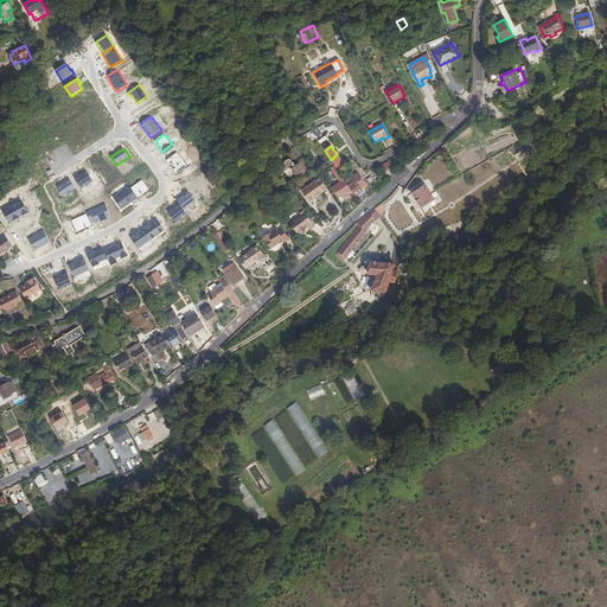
[(172,164),(176,167),(174,168),(178,173),(187,165),(178,152),(167,160),(171,165),(172,164)]
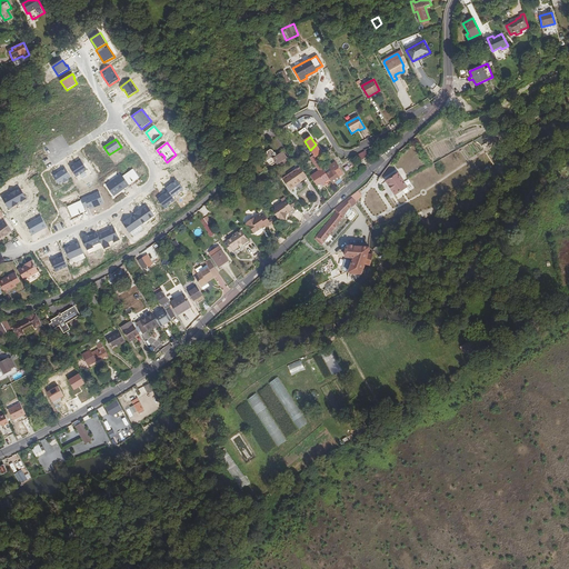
[(286,159),(281,152),(277,156),(276,155),(277,153),(276,151),(275,151),(272,149),(270,149),(267,151),(267,153),(263,156),(263,159),(266,162),(267,161),(269,165),(272,165),(276,162),(278,165),(286,159)]
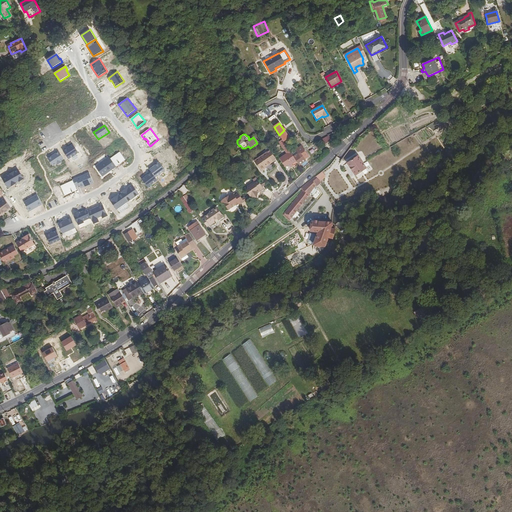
[(294,168),(299,165),(294,157),(289,150),(285,144),(282,139),(278,142),(286,153),(279,158),(285,167),(288,164),(290,166),(292,165),(294,168)]
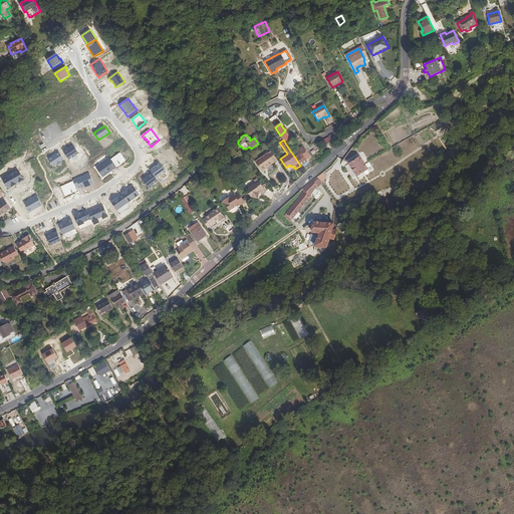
[(333,141),(325,147),(328,151),(336,145),(333,141)]
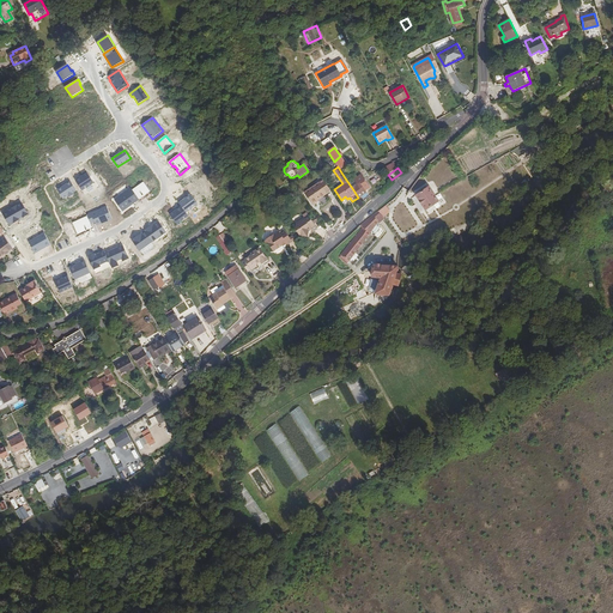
[(95,182),(87,171),(83,174),(84,175),(77,181),(83,190),(86,188),(91,184),(95,182)]
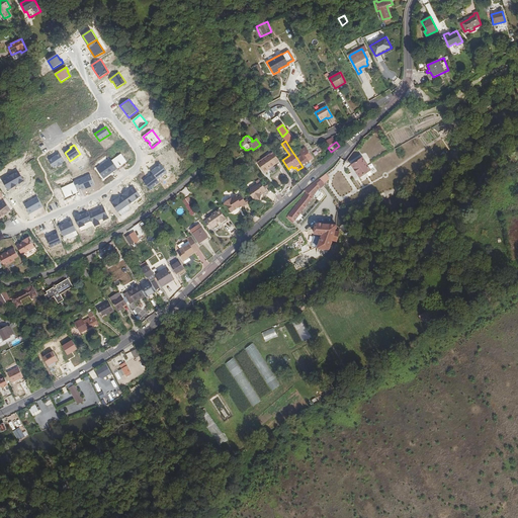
[(305,155),(308,160),(313,157),(307,149),(303,151),(305,155)]
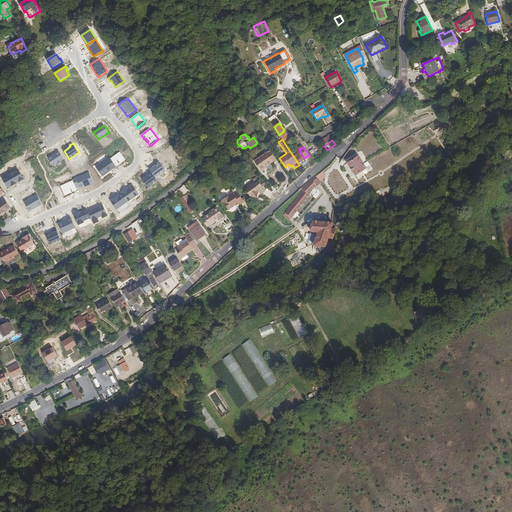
[(65,159),(60,151),(49,159),(54,166),(58,163),(59,165),(63,162),(61,161),(65,159)]
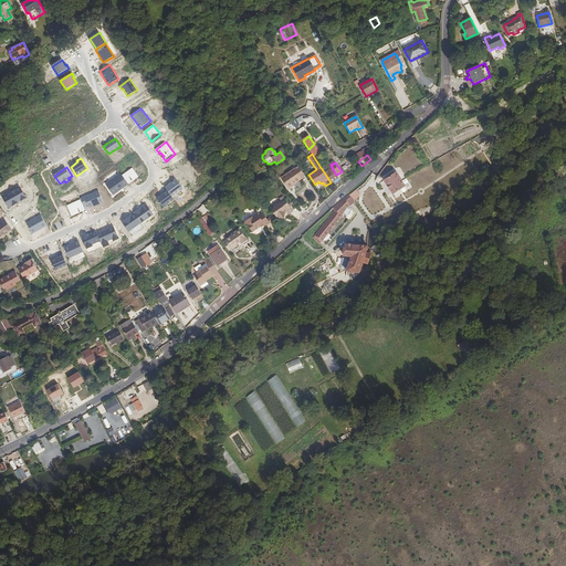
[(139,176),(134,167),(123,175),(129,184),(139,176)]
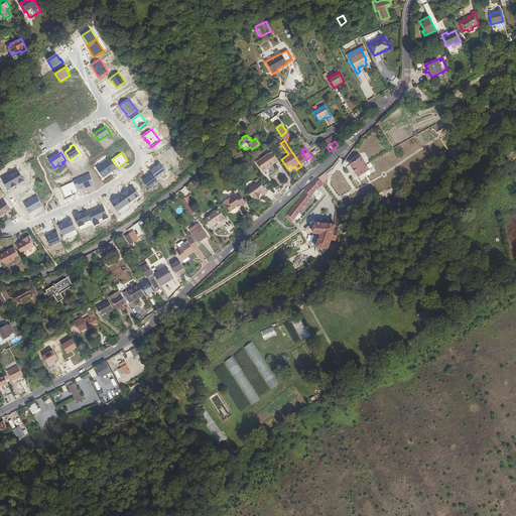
[(276,163),(279,161),(273,152),(270,155),(270,154),(257,163),(262,171),(267,168),(268,169),(276,164),(276,163)]
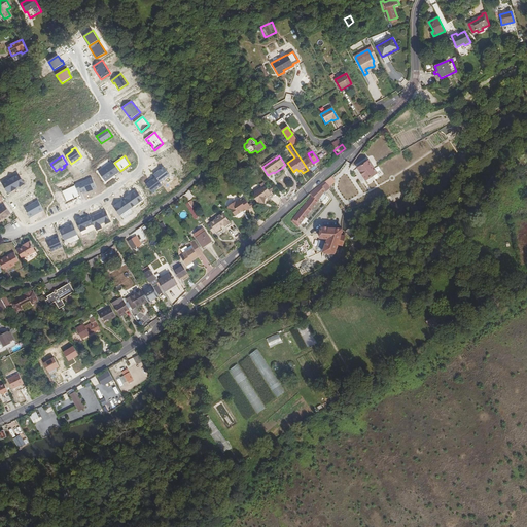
[(303,162),(308,170),(315,165),(313,163),(310,157),(303,162)]
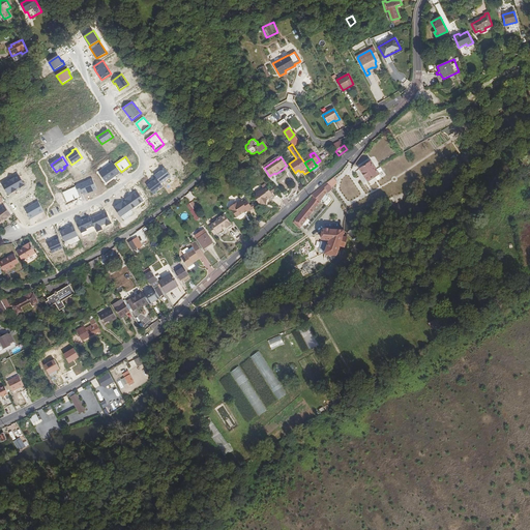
[(379,174),(371,162),(360,169),(369,181),(379,174)]
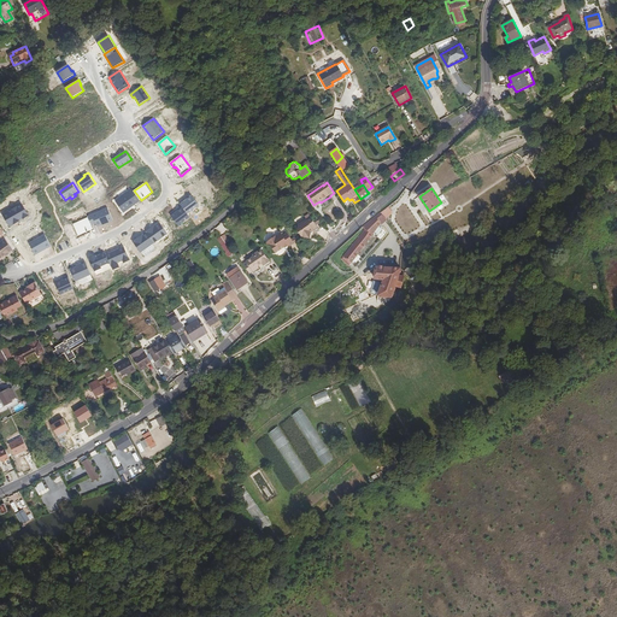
[(134,191),(133,189),(116,201),(124,212),(141,200),(134,191)]
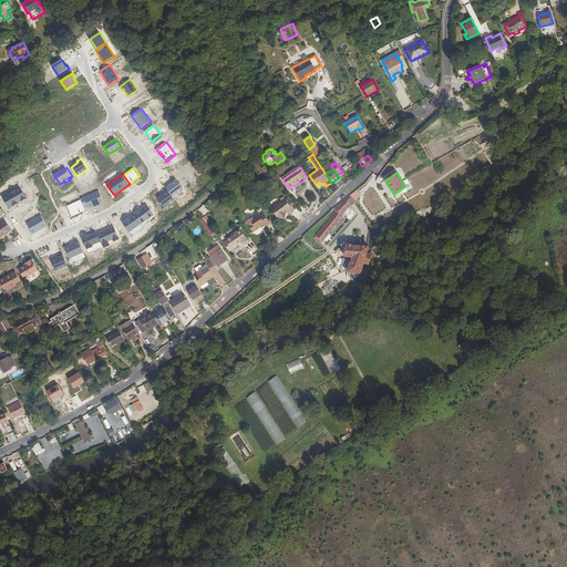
[(184,187),(177,178),(169,184),(174,188),(169,192),(173,195),(175,194),(184,187)]
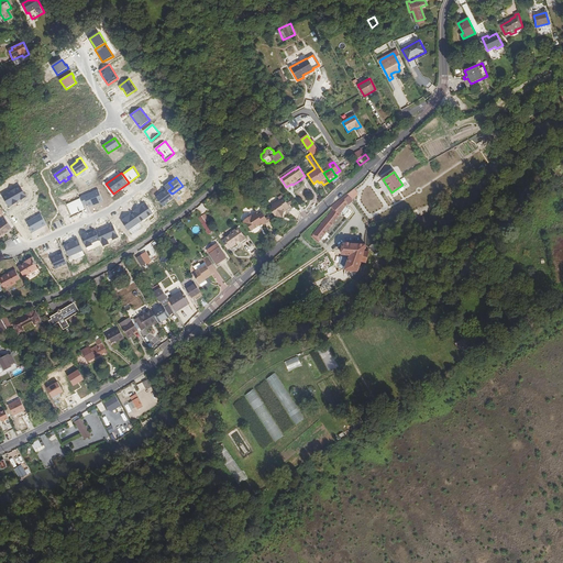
[(183,186),(174,192),(177,197),(186,190),(183,186)]
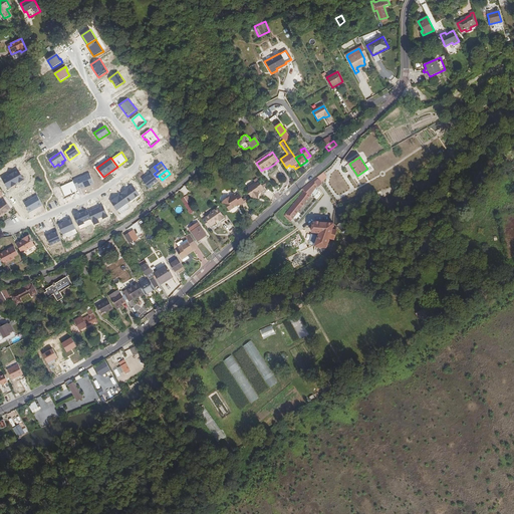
[(19,171),(4,180),(9,189),(17,185),(17,183),(20,182),(20,183),(25,180),(19,171)]
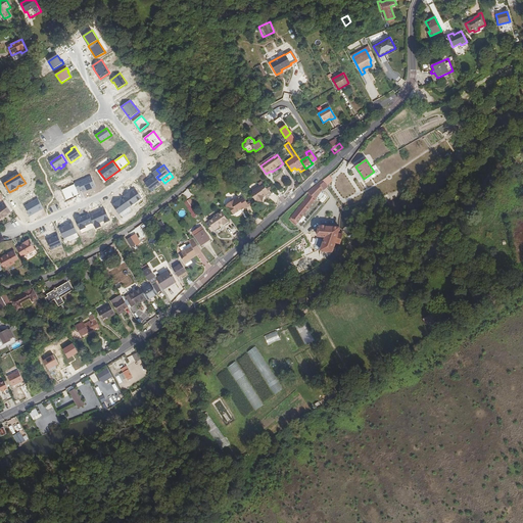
[(156,177),(155,175),(149,180),(148,178),(145,181),(152,190),(161,183),(156,177)]
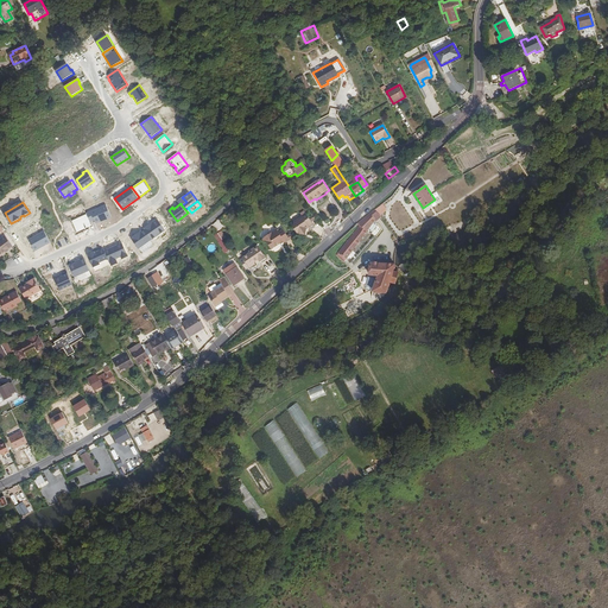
[(97,223),(113,216),(107,204),(92,211),(95,220),(97,223)]
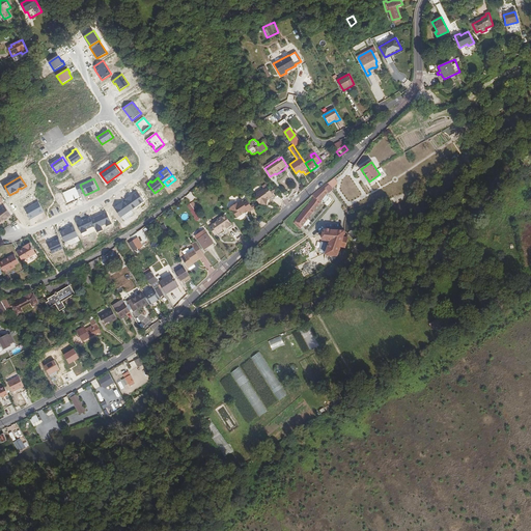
[(327,184),(332,188),(338,183),(335,178),(327,184)]
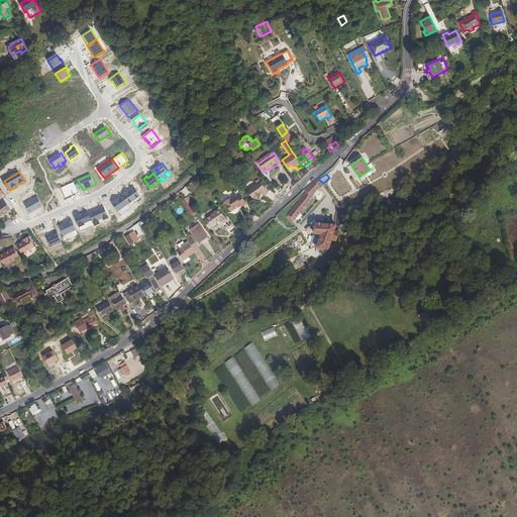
[(323,183),(318,179),(314,183),(319,187),(320,188),(324,184),(323,183)]
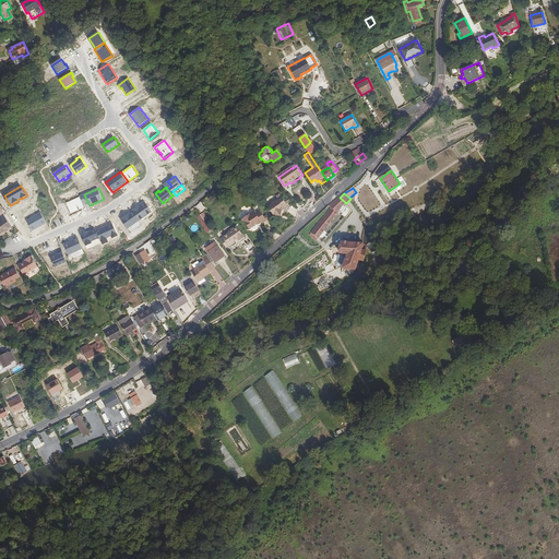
[(85,207),(81,197),(68,203),(72,213),(85,207)]
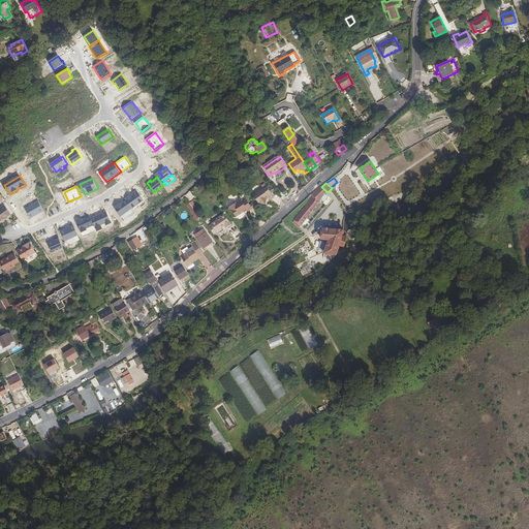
[(327,191),(321,187),(311,194),(312,195),(294,220),(301,225),(327,191)]
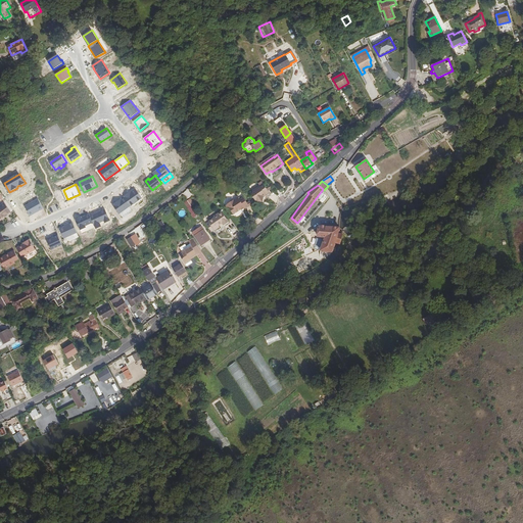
[(266,197),(270,195),(265,187),(262,190),(260,188),(257,190),(257,192),(254,191),(253,196),(255,196),(254,198),(256,200),(258,201),(257,203),(264,204),(265,199),(264,198),(266,197)]
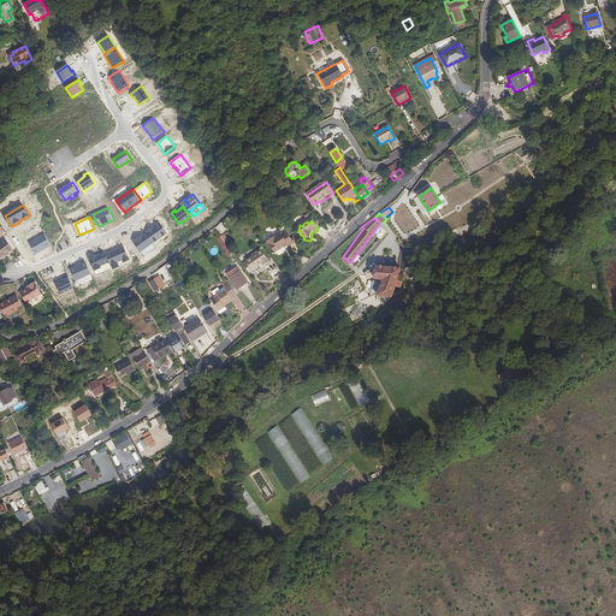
[(169,232),(161,221),(155,226),(154,225),(147,231),(148,232),(155,242),(169,232)]
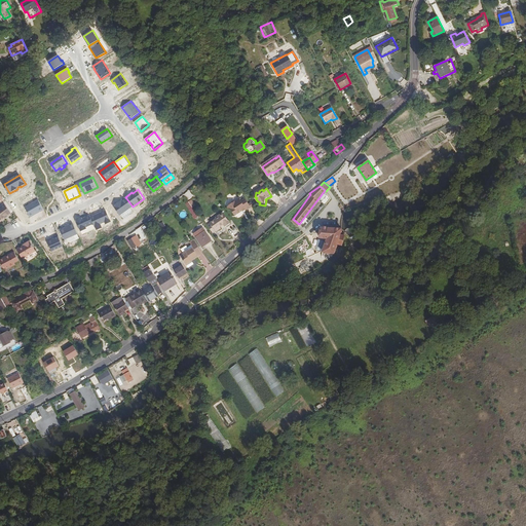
[(189,190),(184,195),(188,200),(193,195),(189,190)]
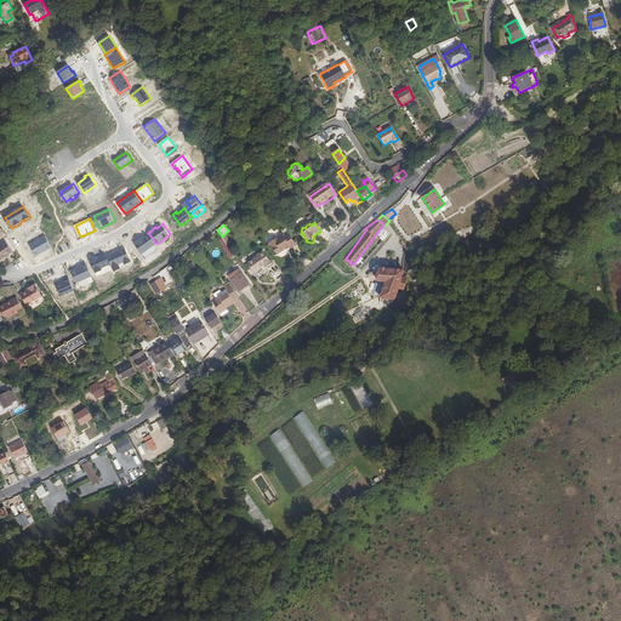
[(157,244),(149,234),(146,237),(144,235),(135,243),(143,254),(153,245),(157,244)]
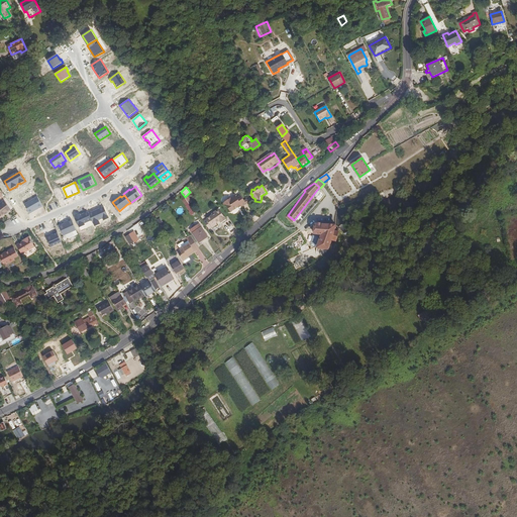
[(43,204),(38,196),(33,200),(25,204),(31,214),(44,206),(43,204)]
